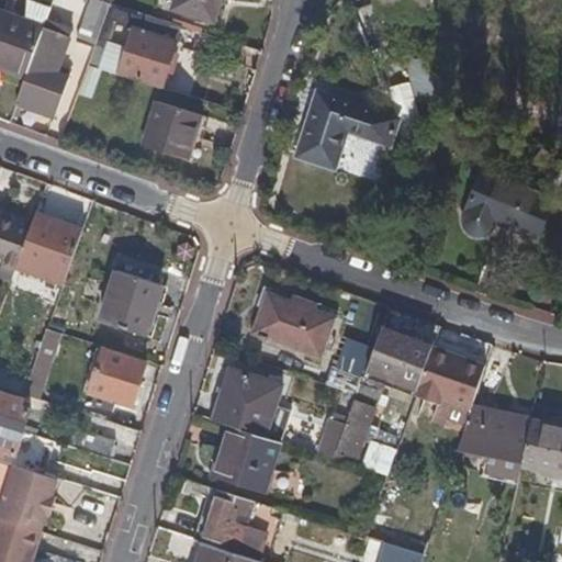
[(52,8),(29,0),(23,18),(45,25),(52,8)]
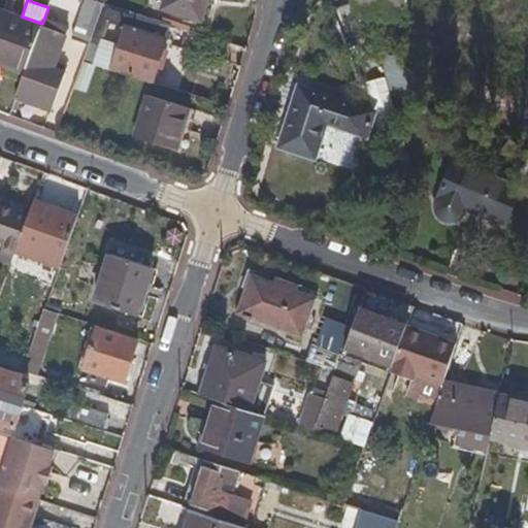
[(92,0),(86,0),(72,39),(90,44),(104,4),(92,0)]
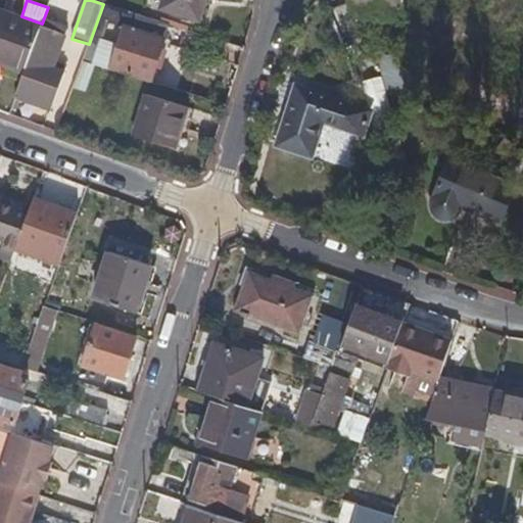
[(206,0),(163,0),(160,9),(200,22),(206,0)]
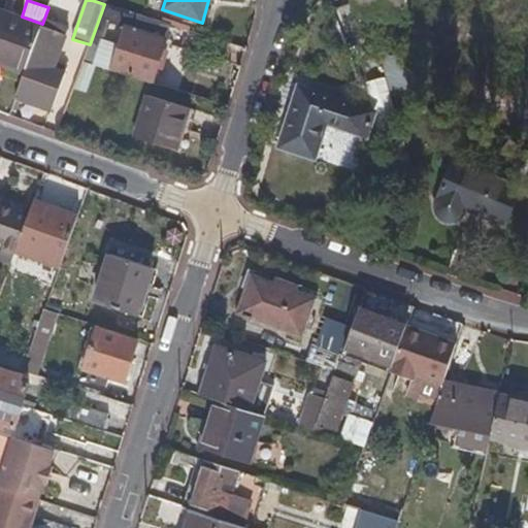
[(171,25),(104,4),(90,44),(85,61),(153,84),(171,25)]
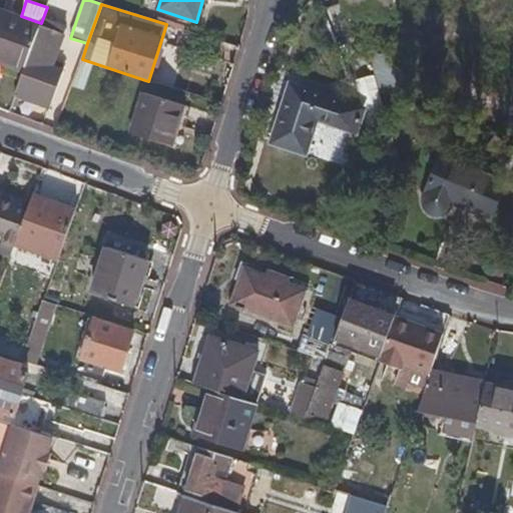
[(21,16),(0,8),(0,63),(24,72),(29,60),(41,23),(21,16)]
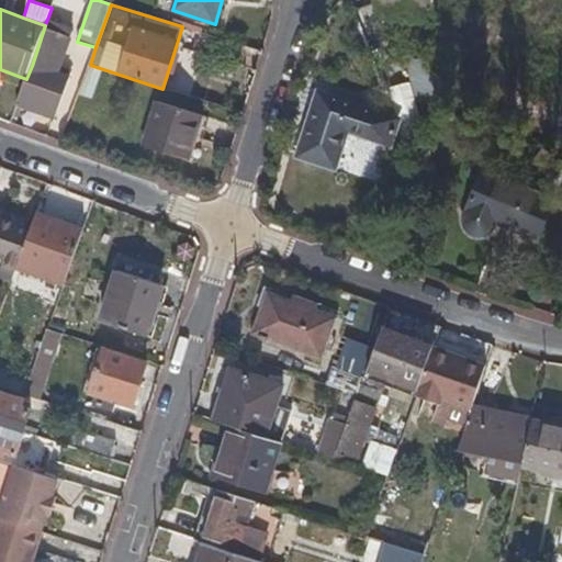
[(32,66),(26,79),(18,103),(56,119),(70,78),(32,66)]
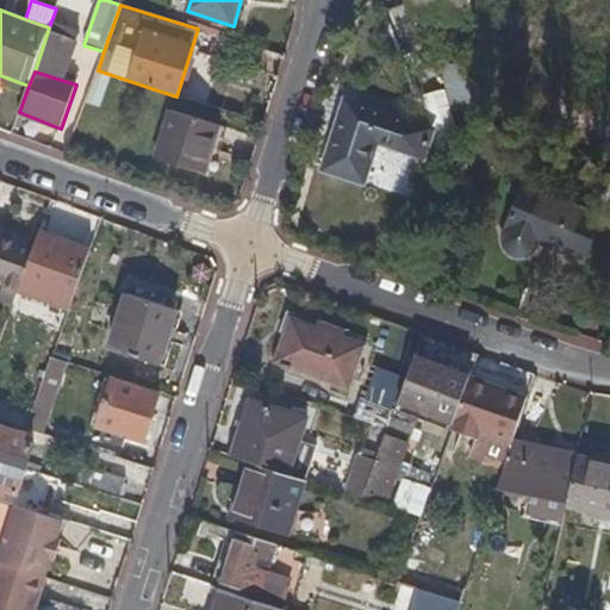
[(434,128),(346,98),(323,168),(365,182),(378,139),(424,156),(434,128)]
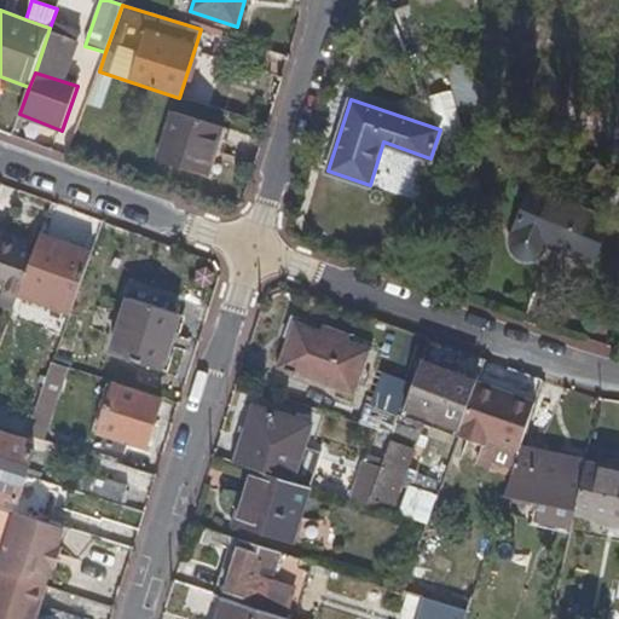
[(214,125),(173,113),(158,162),(200,174),(214,125)]
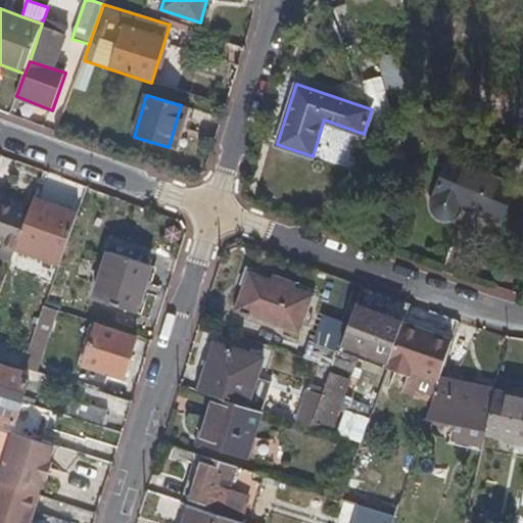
[(190,108),(181,105),(169,147),(178,149),(190,108)]
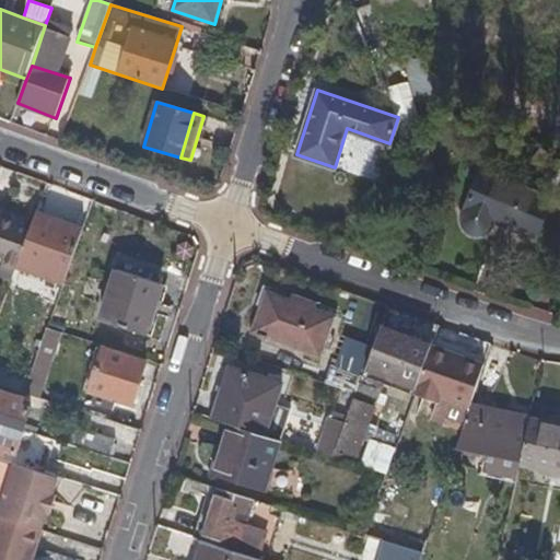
[(551,197),(481,167),(463,212),(462,220),(463,224),(466,229),(469,232),(474,234),(480,234),(485,233),(490,226),(494,220),(535,237),(551,197)]
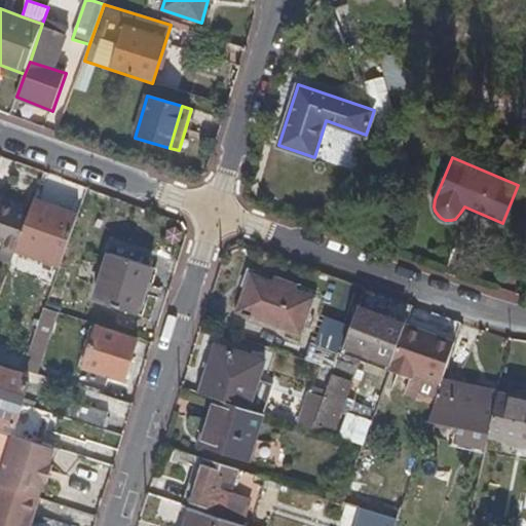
[(31,211),(0,198),(0,247),(16,253),(16,252),(31,211)]
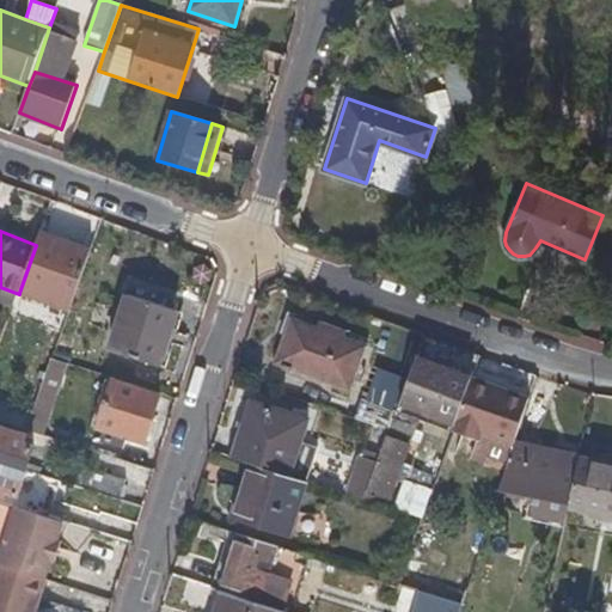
[(42,232),(40,238),(90,256),(92,250),(42,232)]
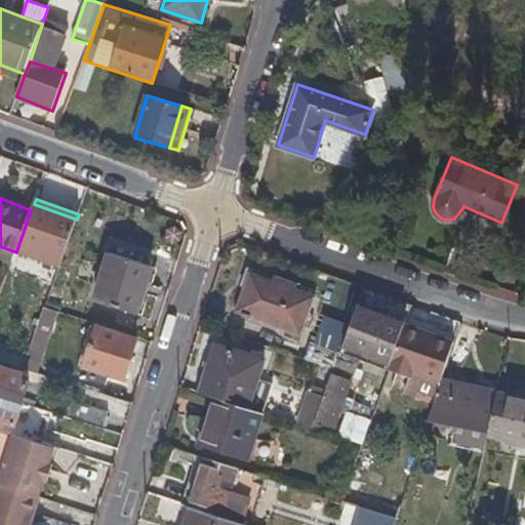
[(34,204),(31,210),(16,251),(61,267),(77,219),(34,204)]
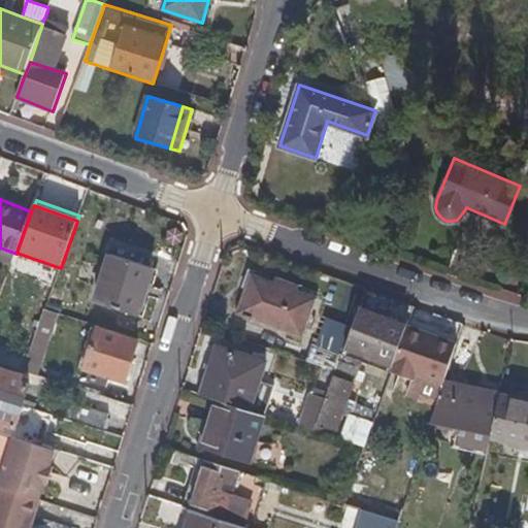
[(155,269),(111,254),(96,301),(139,316),(155,269)]
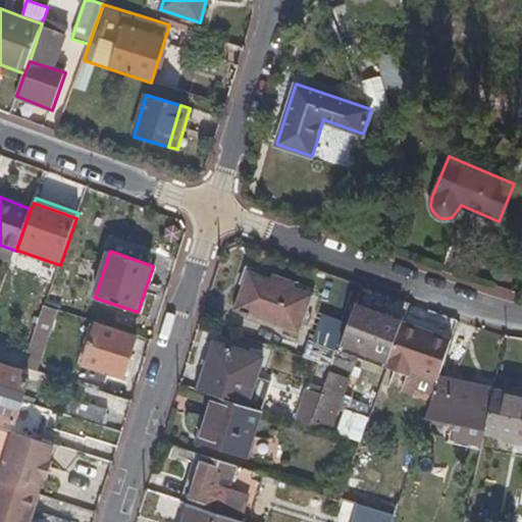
[(293,286),(250,270),(236,307),(299,329),(310,297),(292,291),(293,286)]
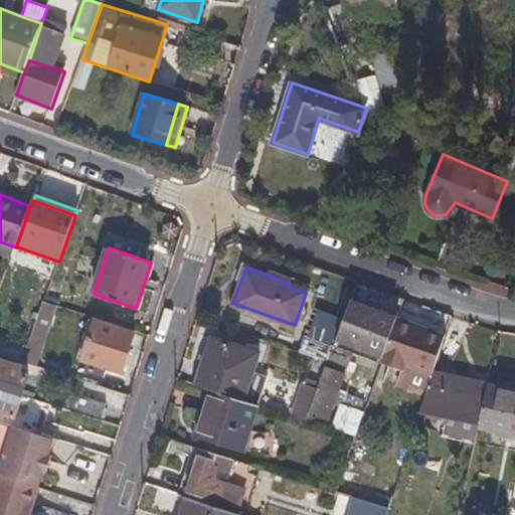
[(445,333),(396,317),(380,362),(401,369),(403,364),(432,374),(434,369),(445,333)]
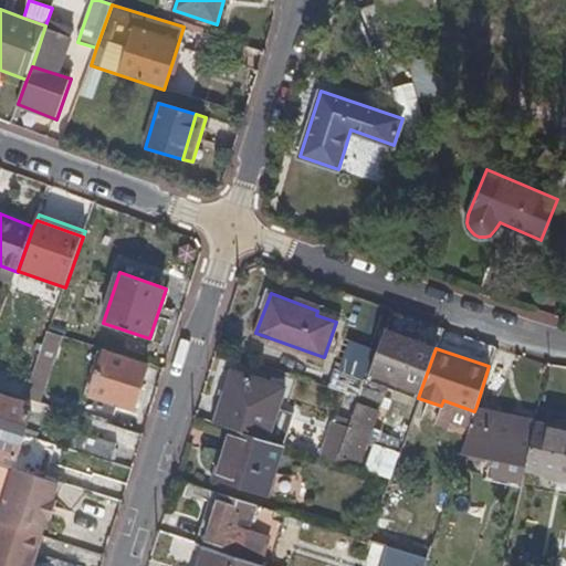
[(149,366),(105,353),(92,395),(121,404),(122,400),(137,405),(149,366)]
